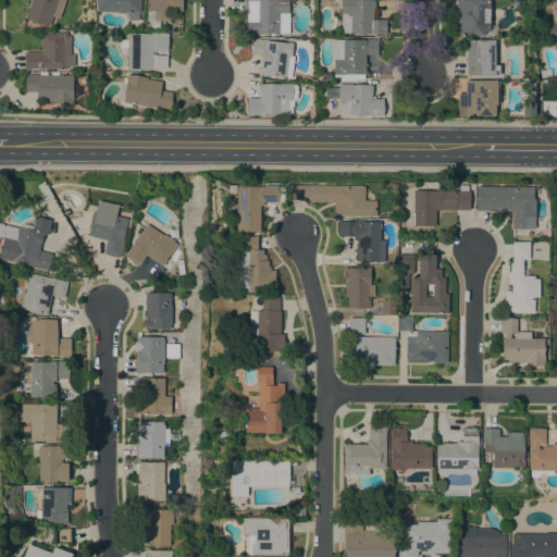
[(64,0),(59,17),(52,15),(49,26),(26,17),(25,19),(24,17),(29,0),(64,0)]
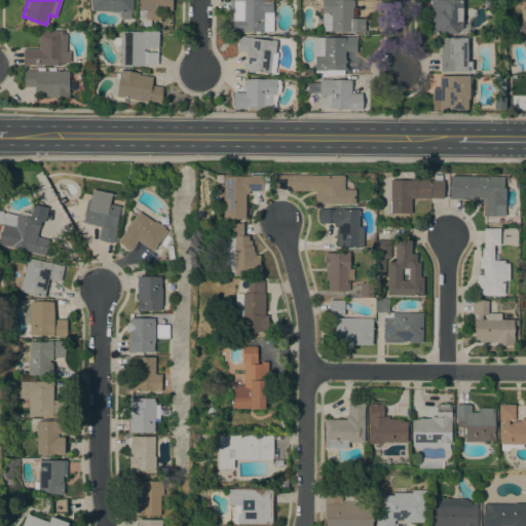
[(118,11),(118,12),(112,12),(112,10),(91,10),(89,0),(133,0),(133,11),(130,11),(130,19),(120,19),(120,11),(118,11)]
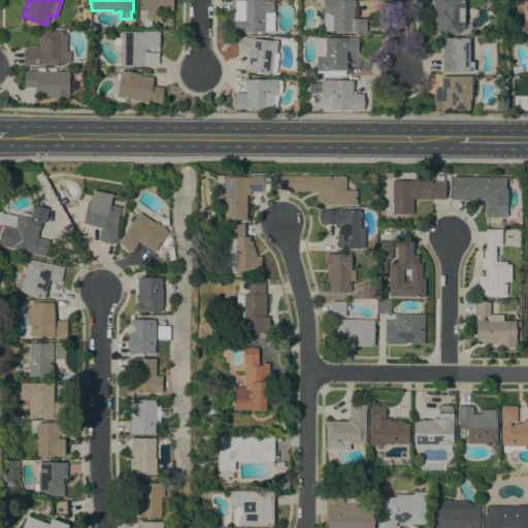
[(139,0),(172,0),(172,11),(160,11),(160,20),(151,20),(151,27),(142,27),(142,20),(139,20),(139,0)]
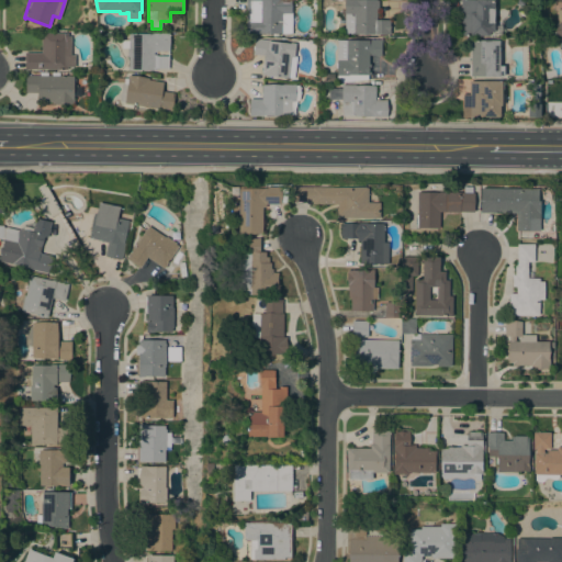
[(291,33),(260,33),(260,34),(259,34),(259,36),(245,36),(245,0),(291,0),(291,4),(292,4),(291,33)]
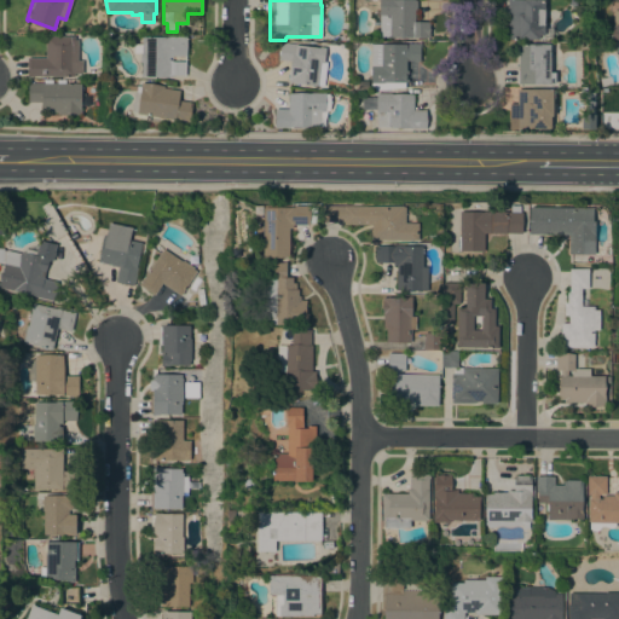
[(415,10),(414,22),(429,22),(429,28),(429,32),(429,38),(380,38),(380,0),(416,0),(416,10),(415,10)]
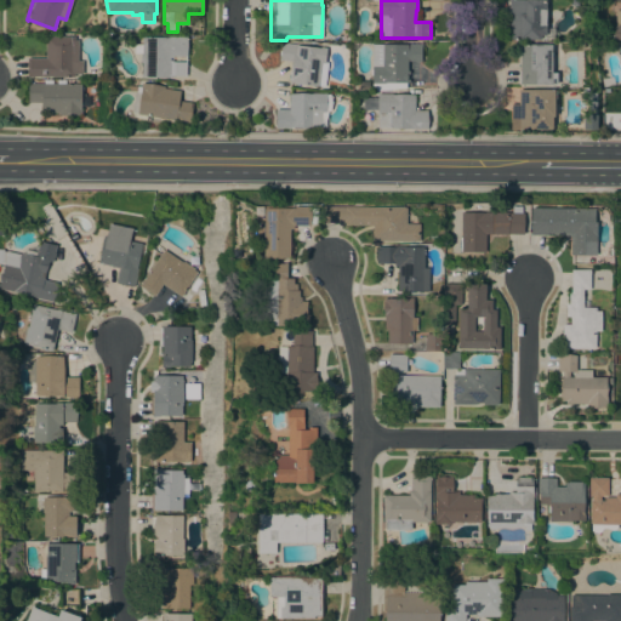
[(508,0),(546,0),(546,35),(540,34),(540,39),(508,39),(508,0)]
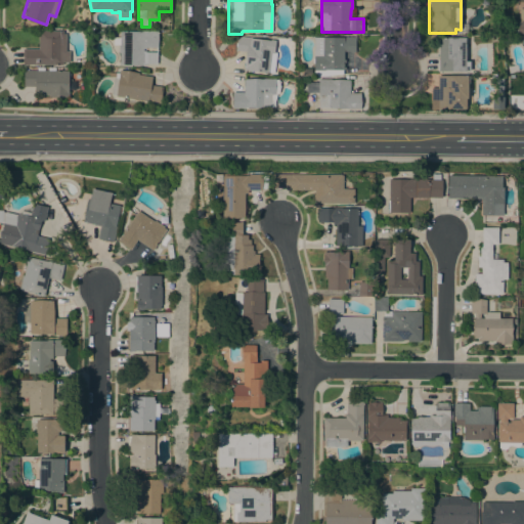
[(66,51),(70,51),(70,62),(62,62),(62,64),(29,64),(23,64),(23,49),(38,49),(38,30),(43,30),(43,31),(62,31),(62,33),(66,33),(66,51)]
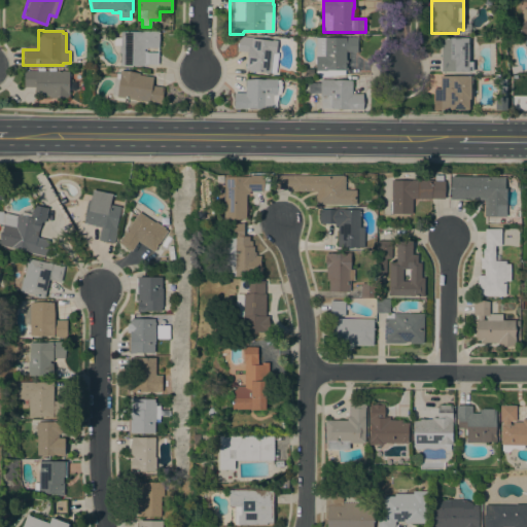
[(120,31),(142,32),(142,31),(159,31),(159,47),(146,47),(146,51),(157,51),(157,64),(146,64),(146,66),(120,65),(120,53),(119,53),(119,44),(113,44),(113,37),(120,37),(120,31)]
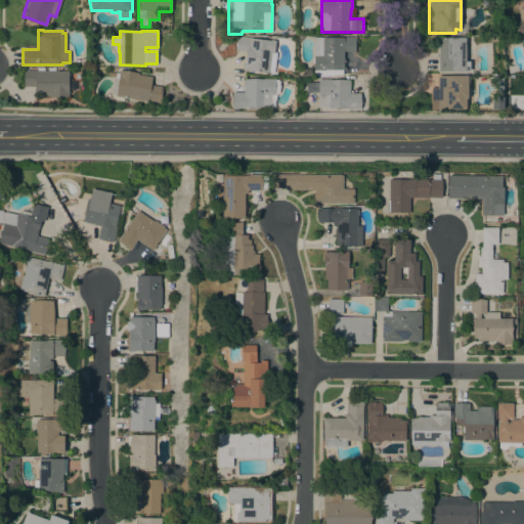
[(274,73),(244,70),(246,51),(235,50),(237,36),(251,37),(251,38),(270,40),(270,39),(275,40),(273,52),(276,52),(274,73)]
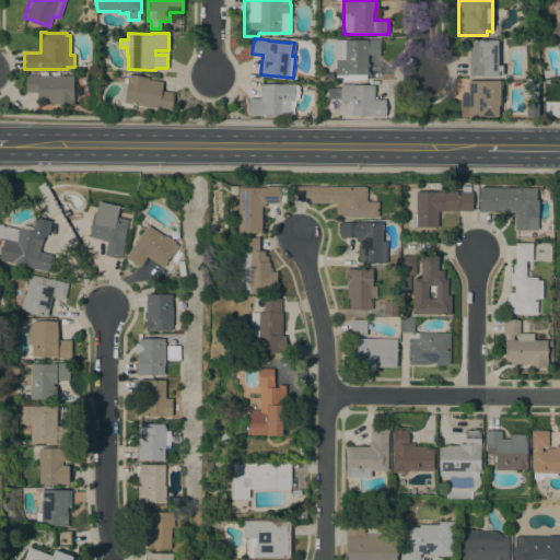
[(336,59),(336,39),(368,39),(381,39),(381,43),(380,43),(380,55),(366,55),(366,63),(369,63),(369,67),(366,67),(366,71),(369,71),(369,74),(365,74),(365,79),(336,82),(336,76),(335,76),(335,59),(336,59)]
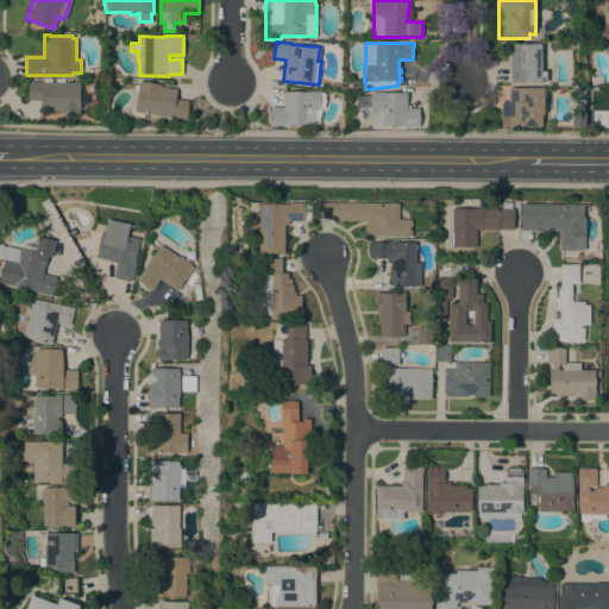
[(540,71),(545,71),(545,82),(510,82),(510,43),(540,43),(540,71)]
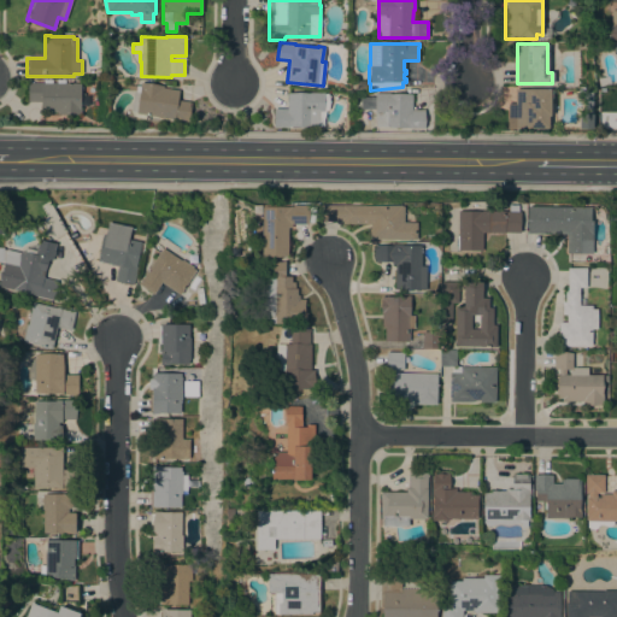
[(609,76),(610,83),(599,86),(598,78),(609,76)]
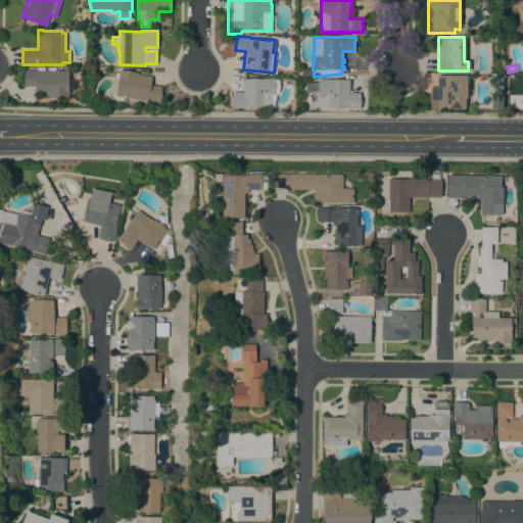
[(35,94),(35,86),(24,86),(24,69),(25,69),(25,68),(26,68),(26,69),(58,70),(58,72),(59,72),(60,69),(68,70),(68,78),(75,79),(75,90),(68,89),(68,92),(68,97),(49,96),(49,94),(35,94)]
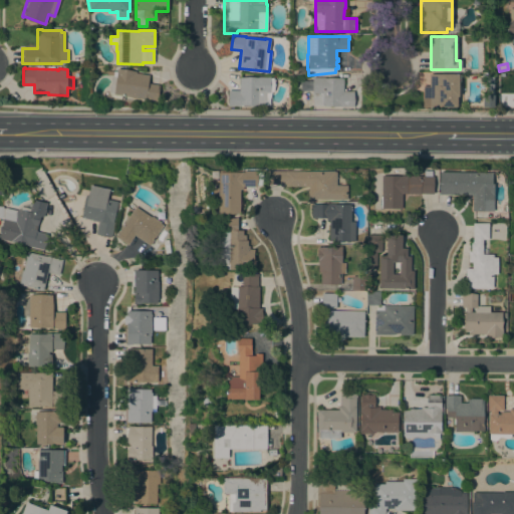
[(111,76),(112,76),(112,75),(107,74),(107,70),(113,71),(116,71),(116,68),(136,71),(136,73),(149,75),(148,83),(160,84),(157,100),(120,94),(120,99),(113,98),(109,92),(111,76)]
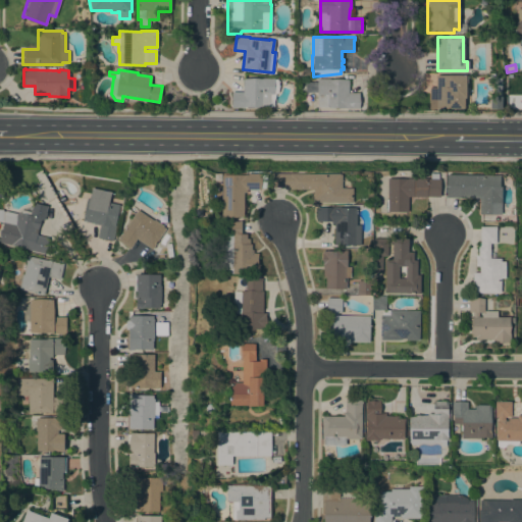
[(429,87),(435,88),(435,74),(466,75),(466,76),(467,76),(467,83),(466,83),(465,98),(464,98),(464,109),(445,109),(445,108),(429,108),(429,87)]
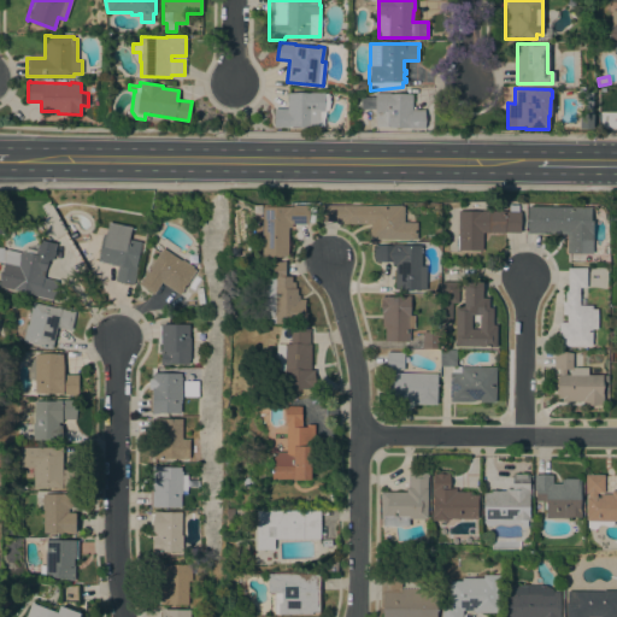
[(287,93),(309,93),(324,93),(324,94),(328,94),(328,95),(330,95),(330,98),(329,98),(329,101),(328,110),(325,110),(323,119),(318,118),(318,127),(287,127),(274,127),(274,109),(287,109),(287,93)]
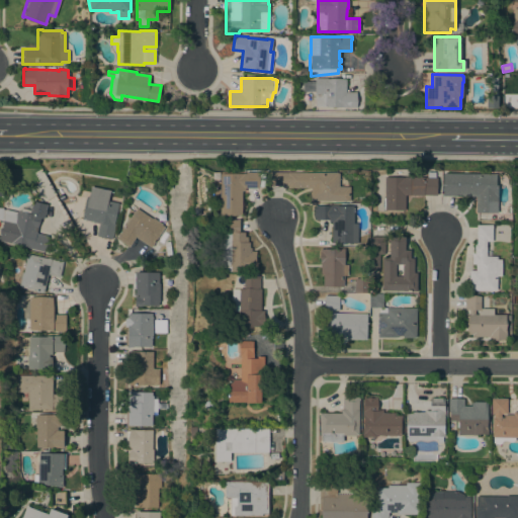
[(308,81),(315,81),(315,78),(327,78),(327,79),(346,79),(346,92),(356,92),(356,107),(342,107),(342,106),(315,106),(315,92),(313,92),(313,91),(308,91),(308,81)]
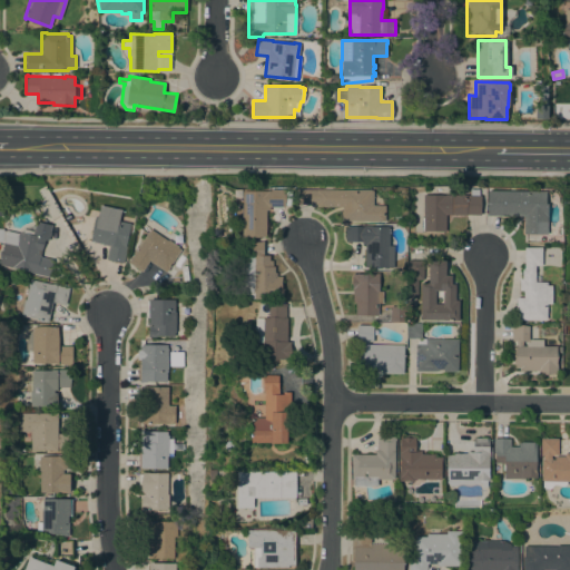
[(265,236),(243,236),(243,190),(271,190),(271,189),(285,189),(285,206),(269,206),(269,209),(265,209),(265,236)]
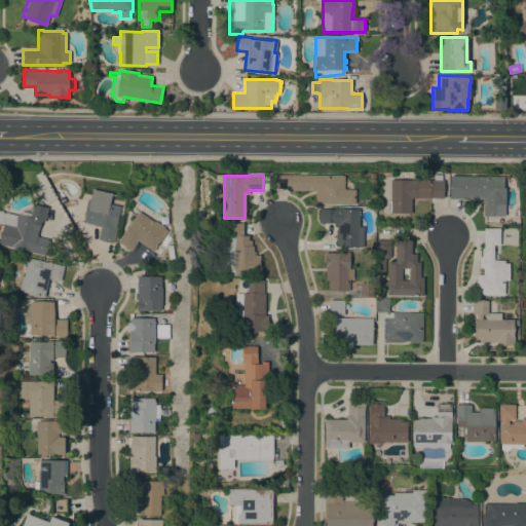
[(292,191),(292,188),(273,188),(273,175),(344,176),(344,189),(355,189),(355,204),(315,203),(315,191),(292,191)]
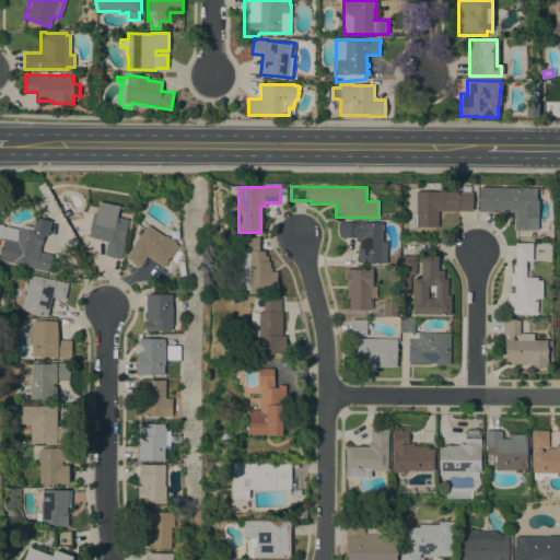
[(438,191),(438,190),(458,191),(462,191),(462,186),(470,186),(470,191),(473,191),(471,211),(457,210),(457,211),(438,211),(438,228),(416,228),(416,229),(413,229),(413,213),(416,213),(416,191),(438,191)]
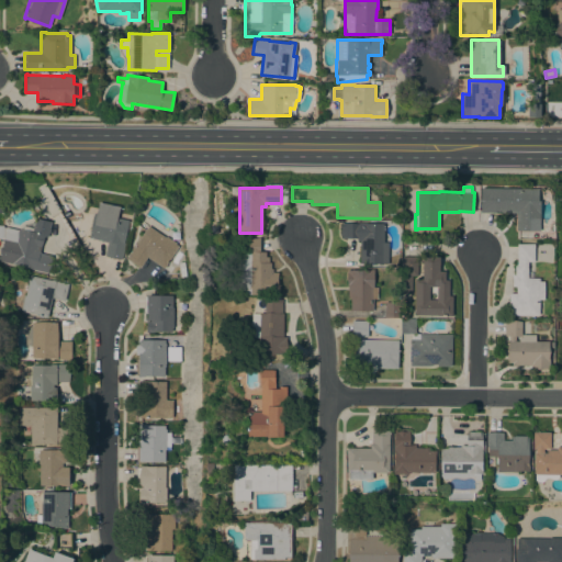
[(538,189),(538,201),(540,201),(539,231),(516,231),(516,213),(480,212),(481,188),(538,189)]
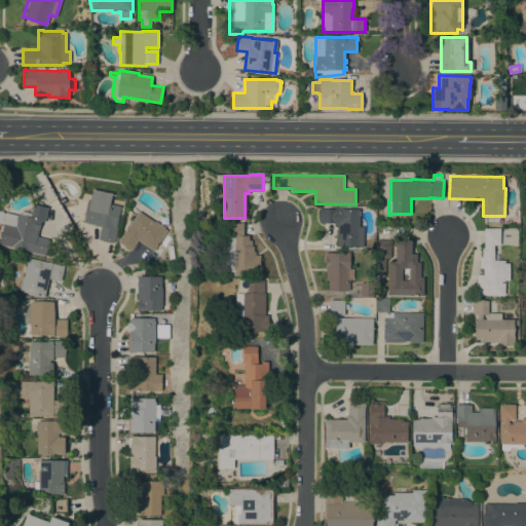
[(120,205),(115,226),(117,227),(113,242),(98,239),(100,227),(94,225),(83,223),(87,198),(96,200),(97,194),(109,197),(108,202),(110,202),(109,203),(120,205)]
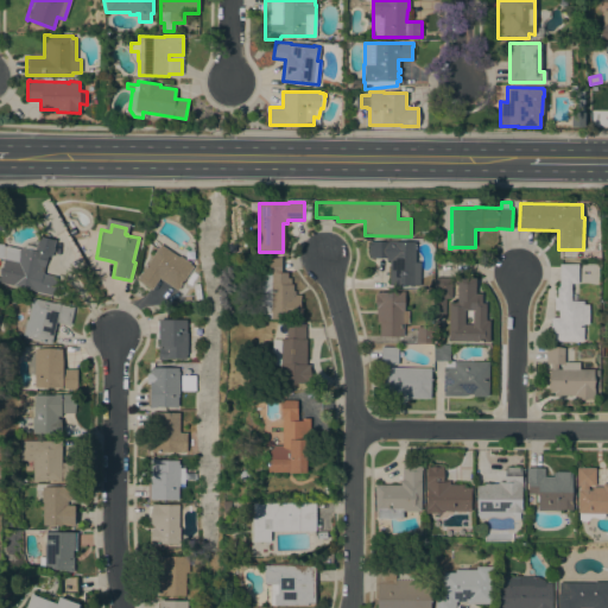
[(52,295),(31,291),(32,289),(0,283),(0,266),(1,267),(6,246),(20,249),(20,247),(24,248),(24,245),(38,239),(38,236),(54,240),(52,246),(55,248),(54,253),(51,254),(51,257),(46,255),(44,267),(40,267),(40,270),(43,271),(43,273),(56,277),(52,295)]
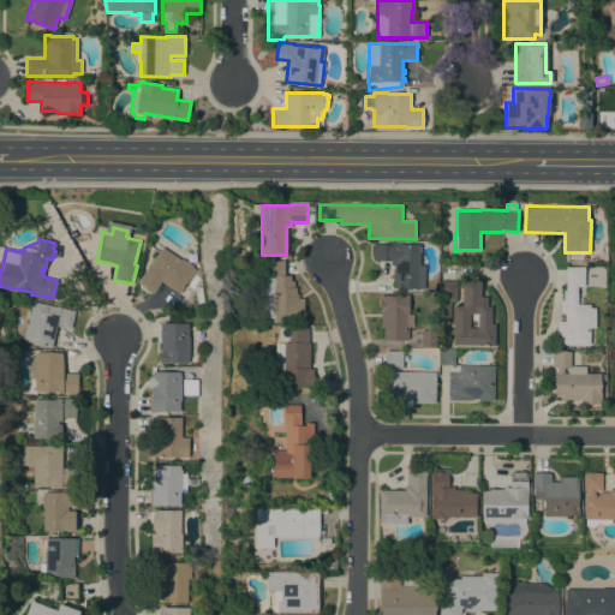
[(419,266),(424,266),(424,288),(394,288),(394,263),(390,263),(390,261),(374,261),(374,258),(372,258),(372,246),(374,246),(374,244),(387,244),(387,243),(401,243),(401,244),(419,244),(419,266)]
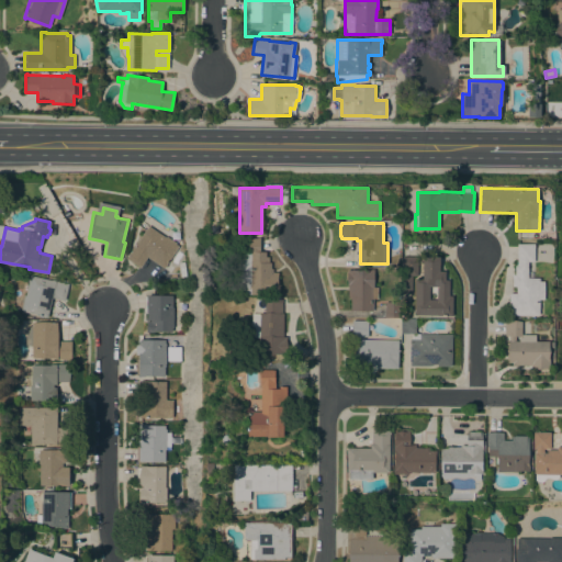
[(165,237),(166,236),(176,243),(176,244),(178,246),(166,265),(164,268),(147,257),(139,268),(125,258),(130,253),(130,254),(147,226),(165,237)]
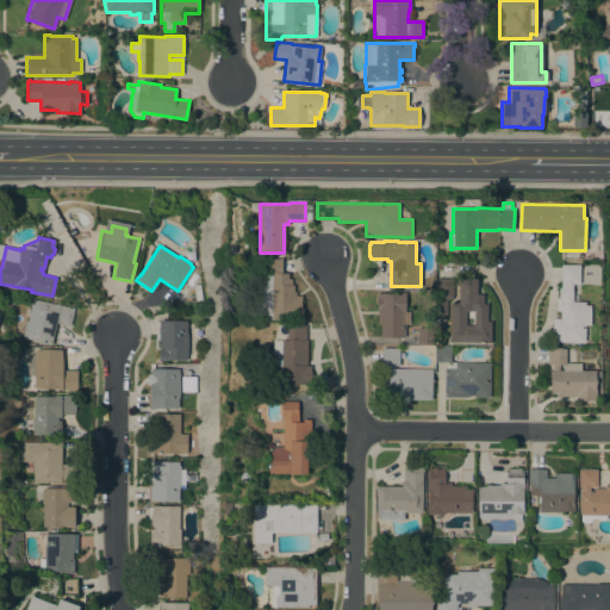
[(279,259),(279,257),(281,257),(281,273),(288,273),(288,279),(292,279),(291,285),(293,285),(293,292),(296,292),(296,296),(302,296),(302,304),(303,305),(303,309),(304,309),(304,316),(303,316),(302,319),(263,319),(265,259),(279,259)]
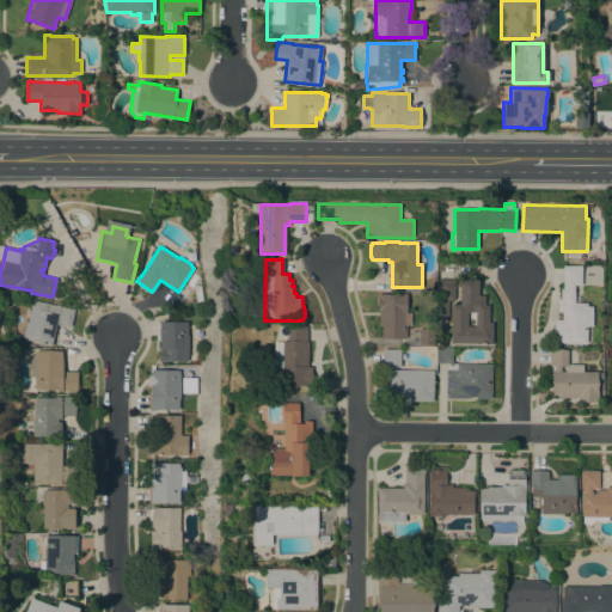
[(554,343),(555,319),(562,319),(562,312),(557,312),(557,299),(561,299),(561,289),(563,289),(563,265),(581,265),(581,285),(575,285),(574,303),(587,303),(587,306),(592,306),(592,326),(587,326),(587,343),(554,343)]
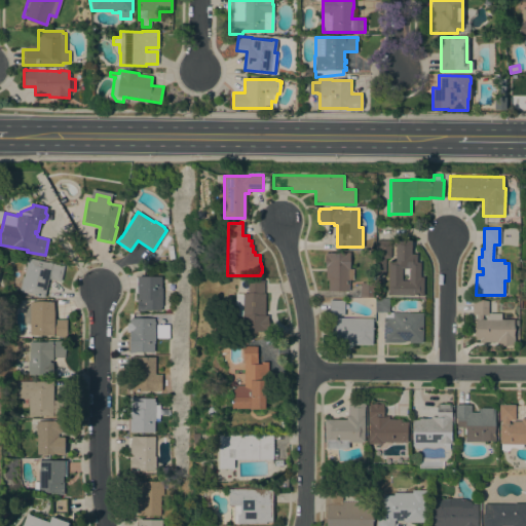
[(384,275),(375,274),(375,240),(376,240),(390,240),(390,258),(385,258),(384,275)]
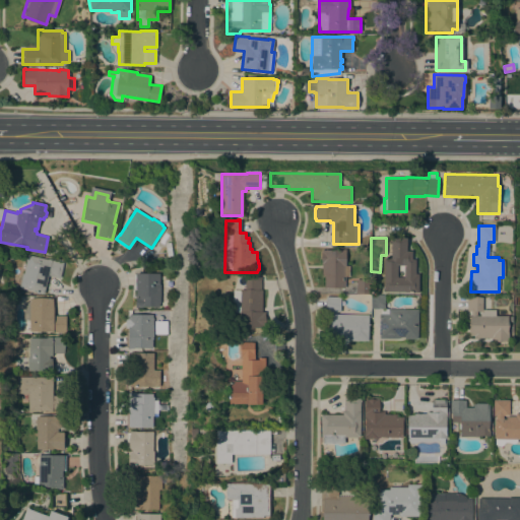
[(408,293),(408,291),(384,291),(384,259),(387,259),(387,258),(391,258),(391,238),(395,238),(406,238),(406,251),(411,251),(411,259),(415,259),(415,274),(418,274),(417,293),(408,293)]
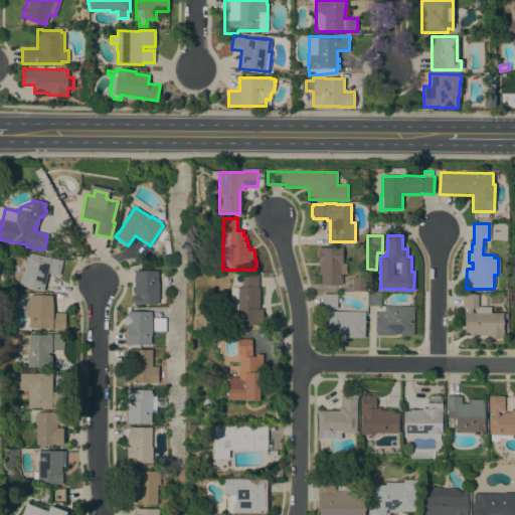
[(341,285),(321,285),(321,272),(319,272),(319,263),(318,263),(318,247),(339,247),(339,246),(342,246),(342,263),(345,263),(345,274),(341,274),(341,285)]
